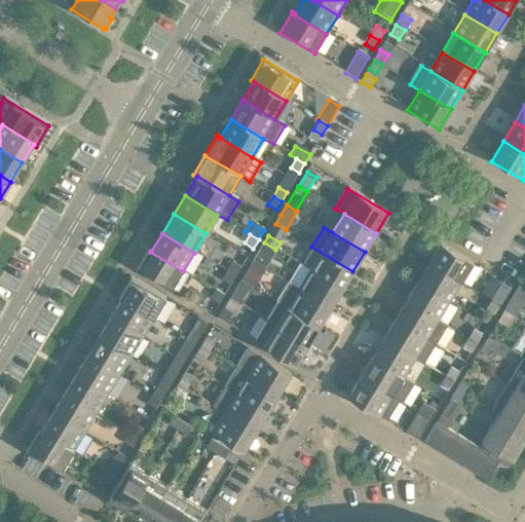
[(252,262),(261,267),(272,249),(263,243),(252,262)]
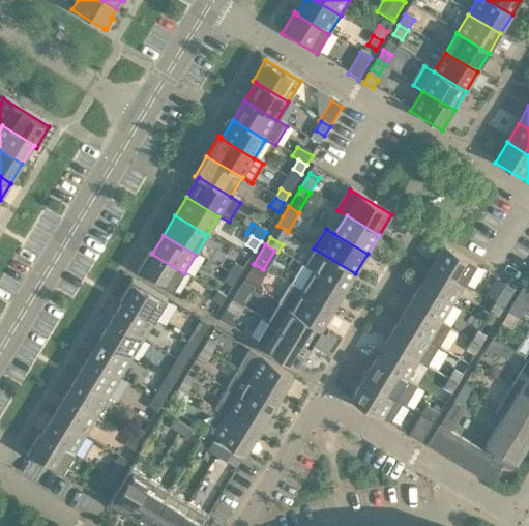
[(476,266),(444,246),(432,267),(464,287),(476,266)]
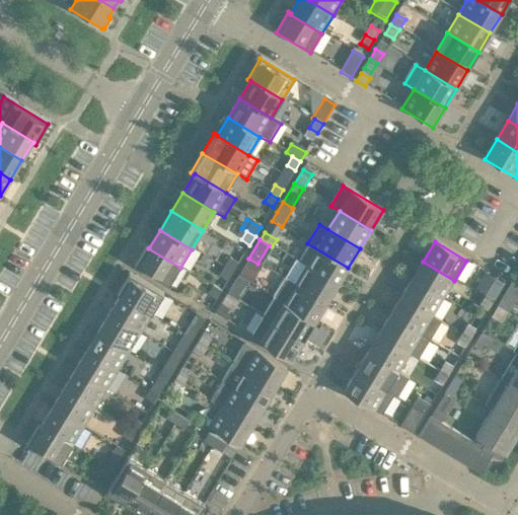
[(296,262),(305,267),(337,286),(348,268),(307,243),(296,262)]
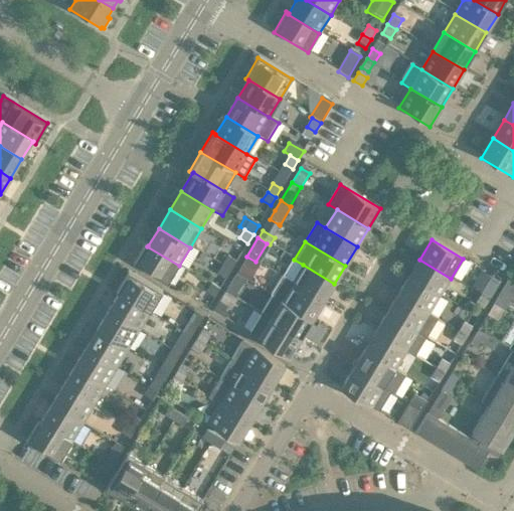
[(145,243),(132,265),(167,286),(179,266),(147,246),(148,245),(145,243)]
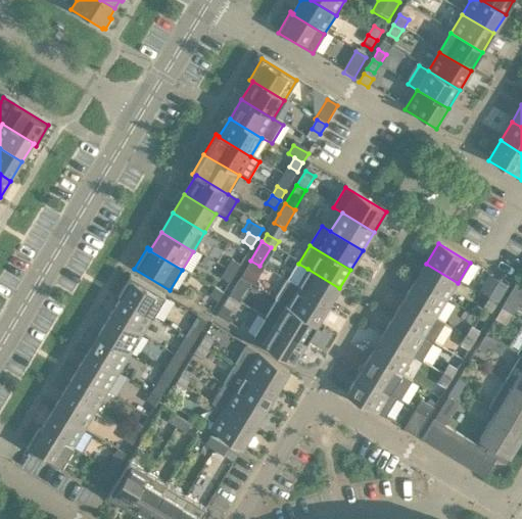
[(240,267),(227,258),(222,268),(226,271),(234,276),(240,267)]
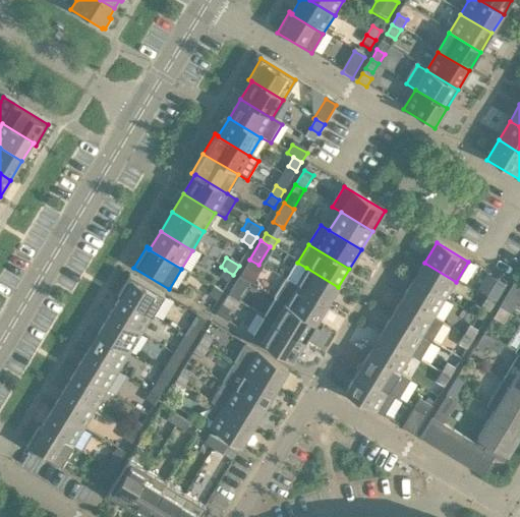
[(258,265),(249,260),(238,278),(248,284),(260,266),(258,265)]
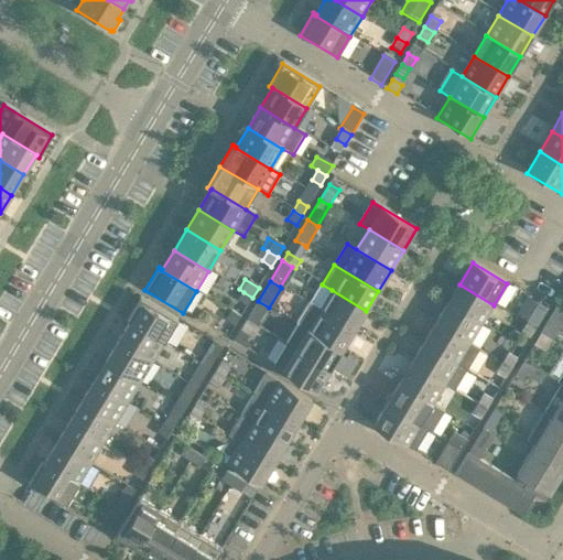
[(447,304),(482,325),(494,305),(459,284),(447,304)]
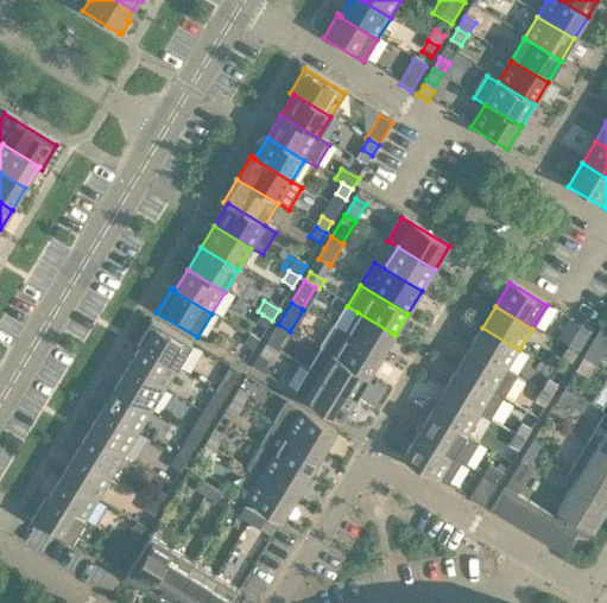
[(345,335),(381,357),(394,335),(358,312),(345,335)]
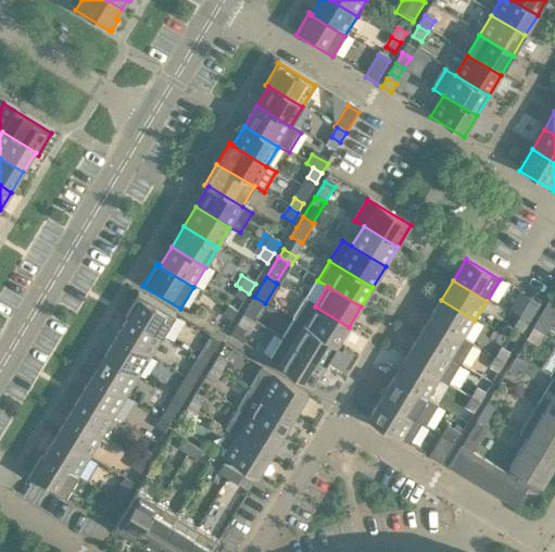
[(235,297),(243,302),(249,293),(240,288),(235,297)]
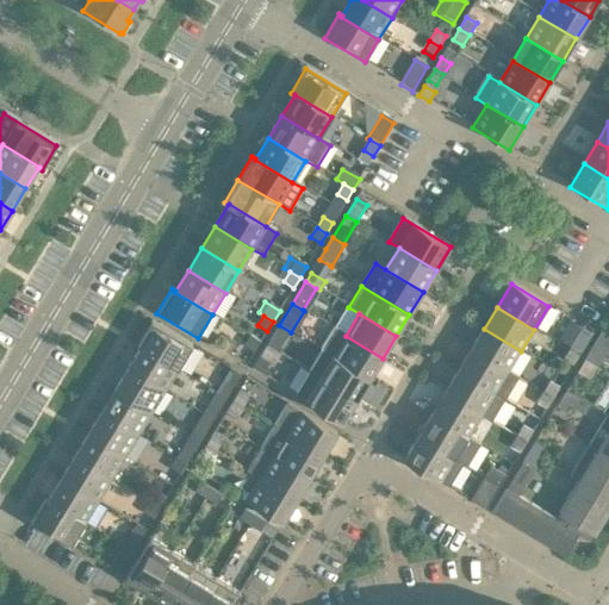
[(136,348),(140,349),(141,348),(178,370),(192,348),(151,323),(136,348)]
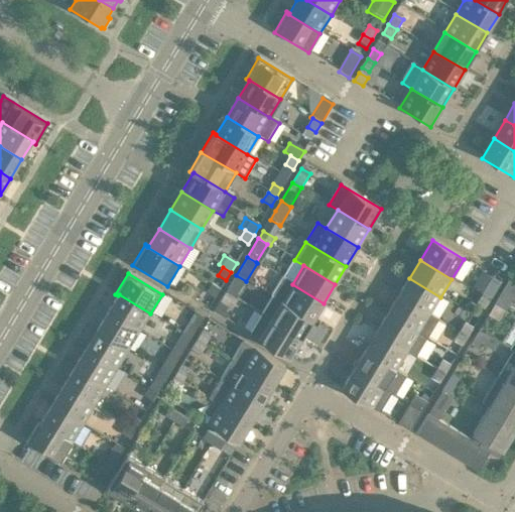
[(499,285),(483,276),(473,291),(480,295),(490,301),(499,285)]
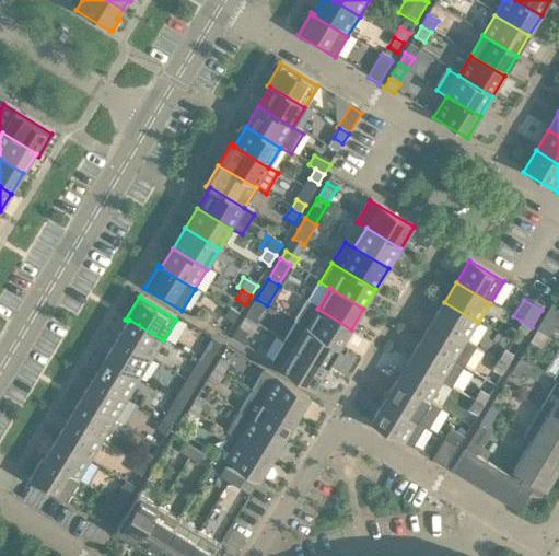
[(305,301),(302,308),(292,323),(294,324),(295,323),(339,349),(351,329),(317,309),(305,301)]
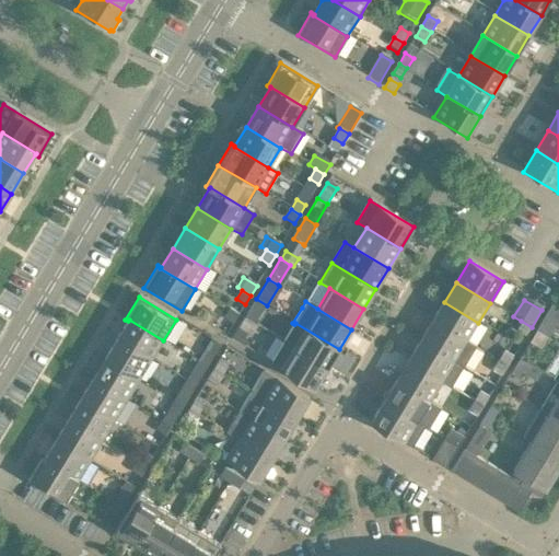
[(432,323),(466,343),(478,323),(444,302),(432,323)]
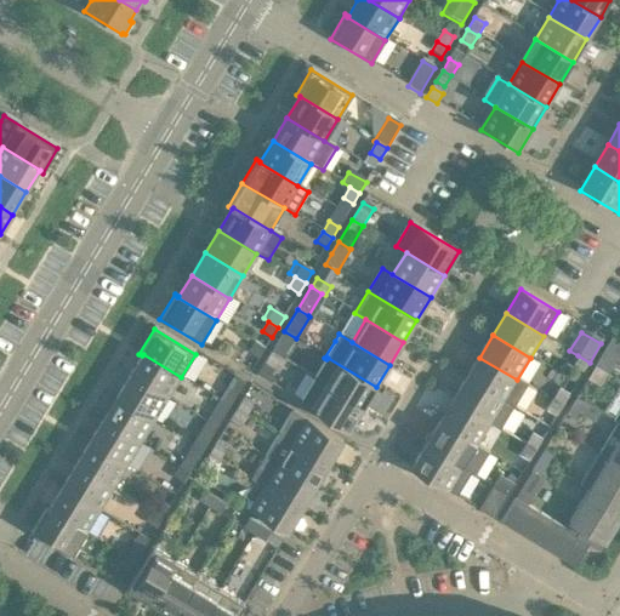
[(616,363),(619,357),(619,341),(613,337),(602,354),(616,363)]
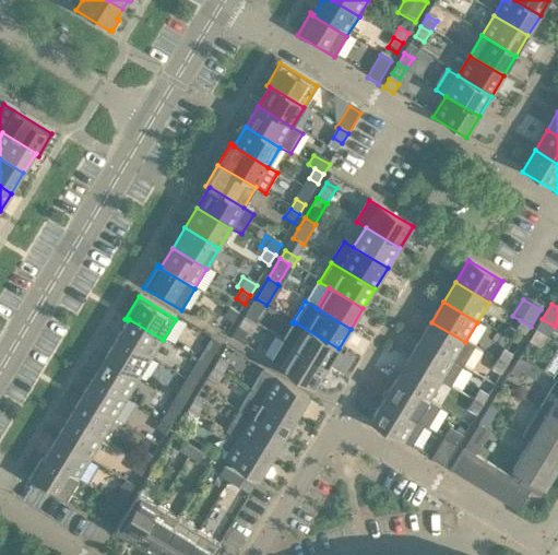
[(232,325),(238,315),(229,309),(223,319),(232,325)]
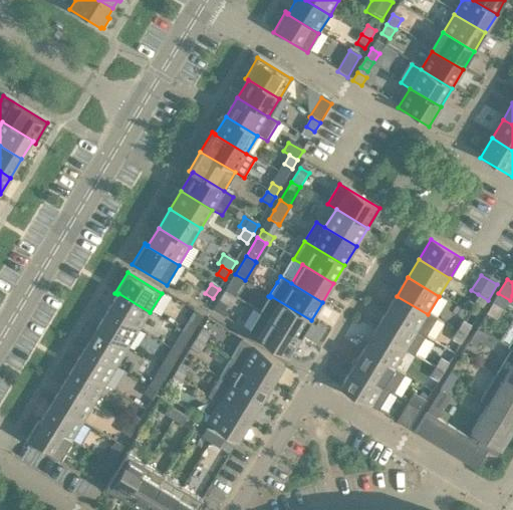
[(228,285),(224,293),(233,298),(234,299),(239,291),(228,285)]
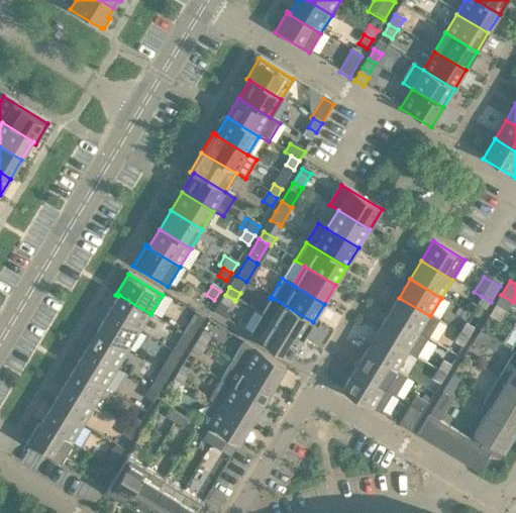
[(119,295),(118,296),(108,314),(139,333),(150,314),(119,295)]
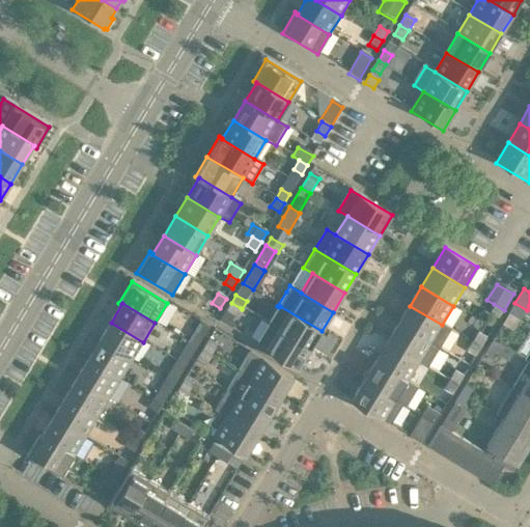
[(225,312),(234,319),(241,308),(231,303),(225,312)]
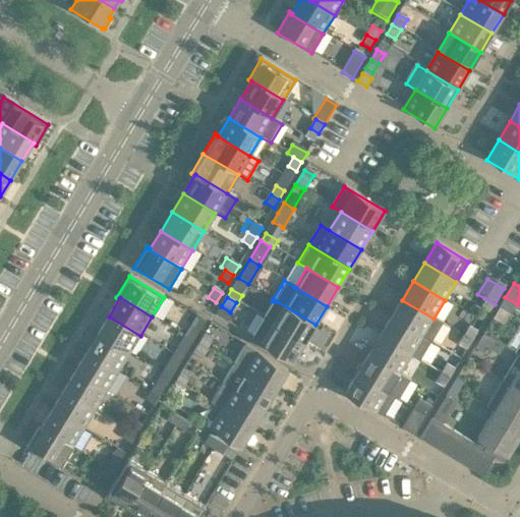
[(478,307),(489,313),(495,304),(484,298),(478,307)]
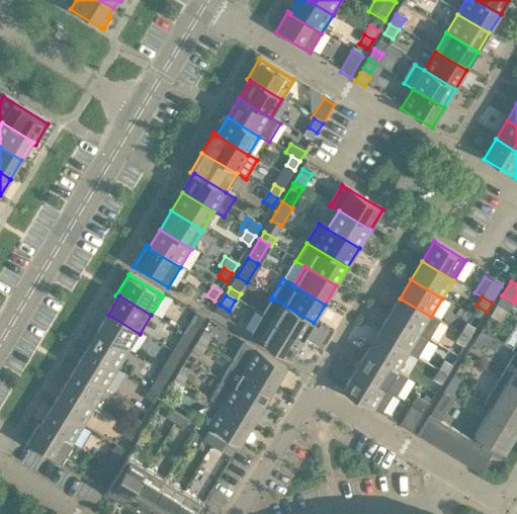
[(273,298),(272,300),(261,317),(303,342),(314,323),(273,298)]
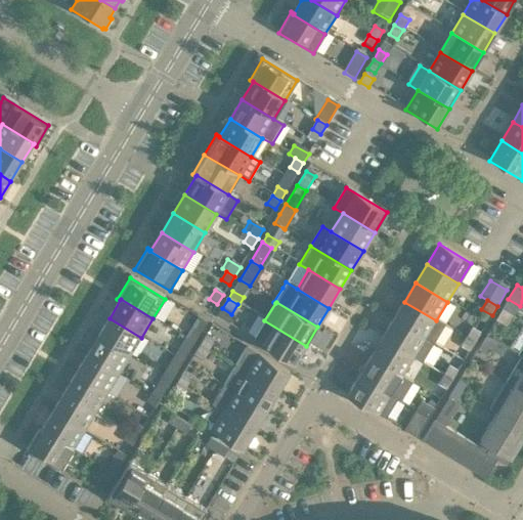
[(393,320),(434,346),(445,327),(436,320),(404,302),(393,320)]
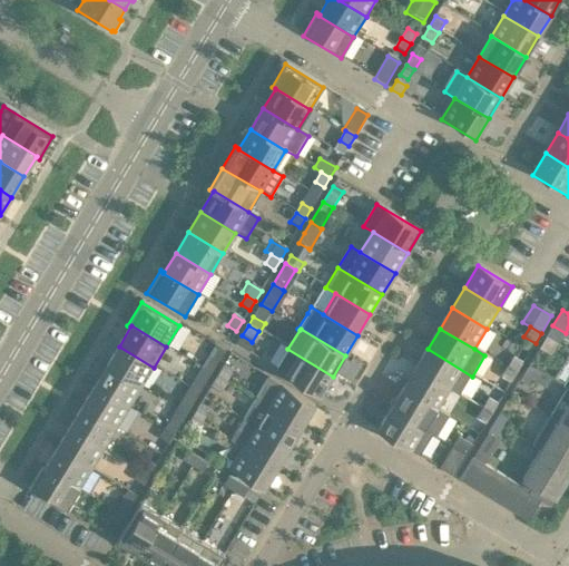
[(546,339),(539,350),(550,357),(557,345),(546,339)]
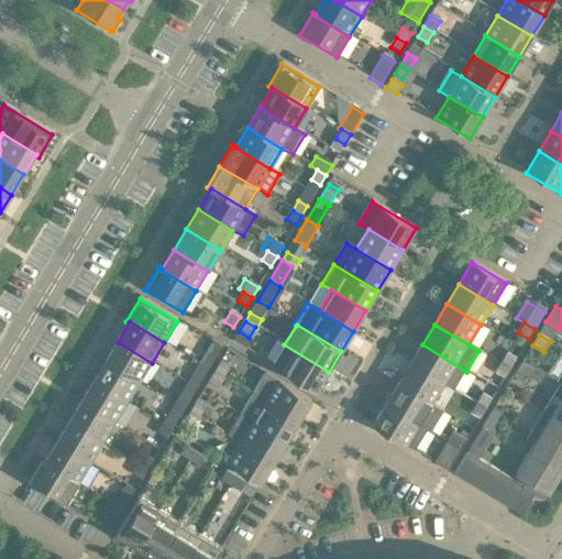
[(105,362),(140,383),(152,363),(118,342),(105,362)]
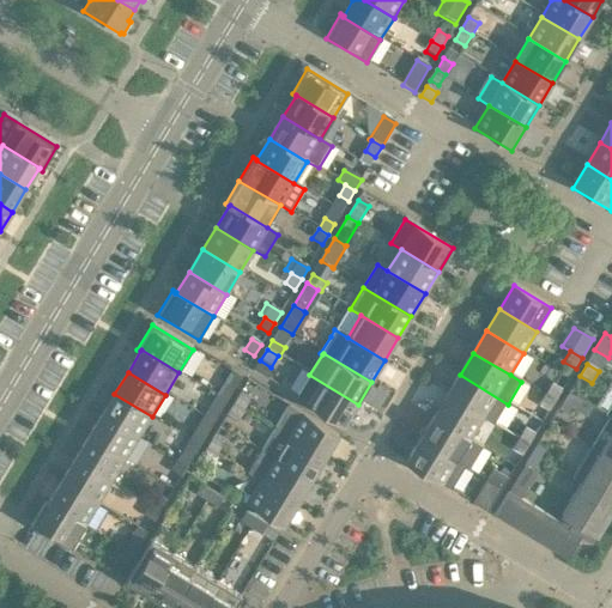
[(296,399),(344,427),(358,405),(309,375),(296,399)]
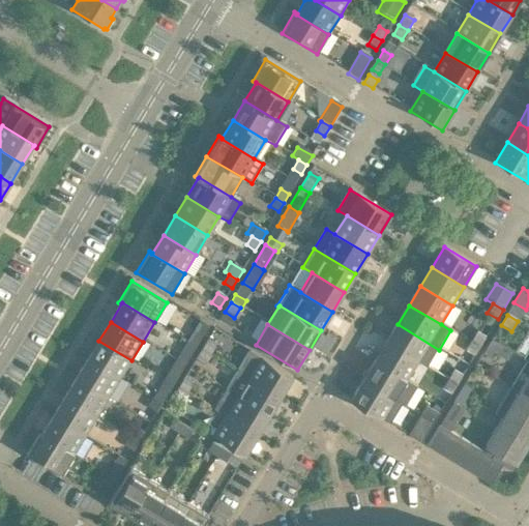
[(385,344),(417,362),(428,369),(439,350),(398,324),(385,344)]
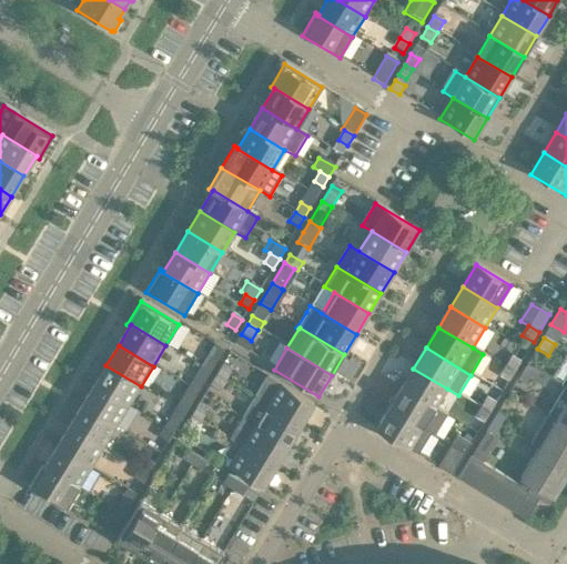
[(520,363),(508,356),(503,366),(514,373),(520,363)]
